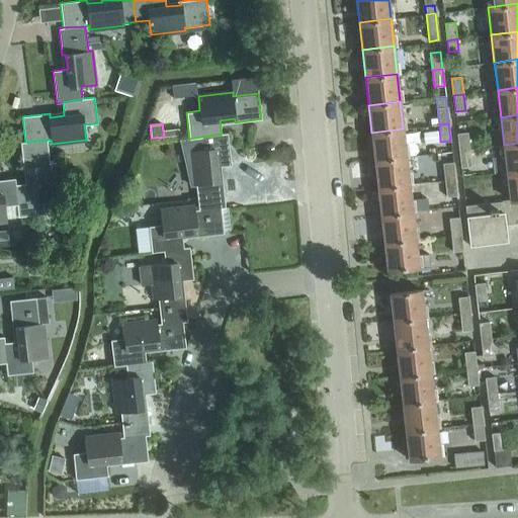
[(407,157),(403,128),(371,133),(374,160),(407,157)]
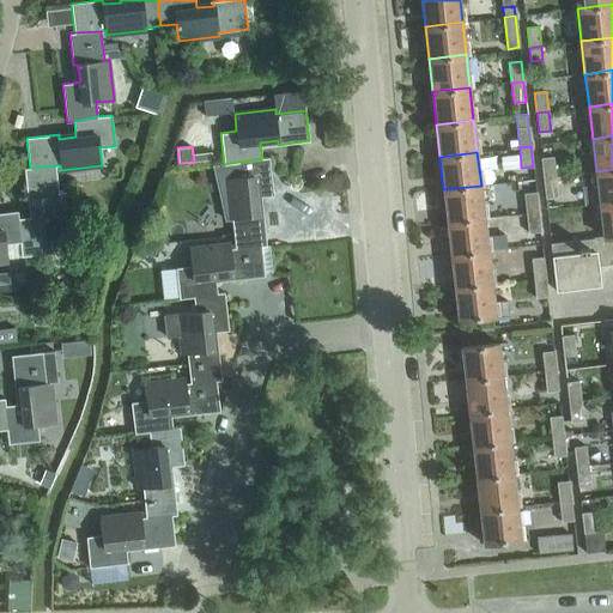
[(269,157),(262,158),(238,162),(241,176),(223,178),(228,219),(232,218),(236,248),(261,246),(266,246),(262,214),(259,214),(256,198),(274,195),(269,157)]
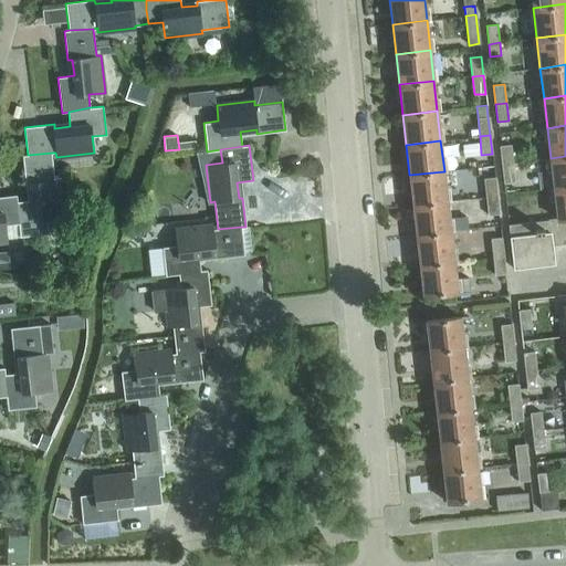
[(513,163),(512,145),(500,146),(502,165),(513,163)]
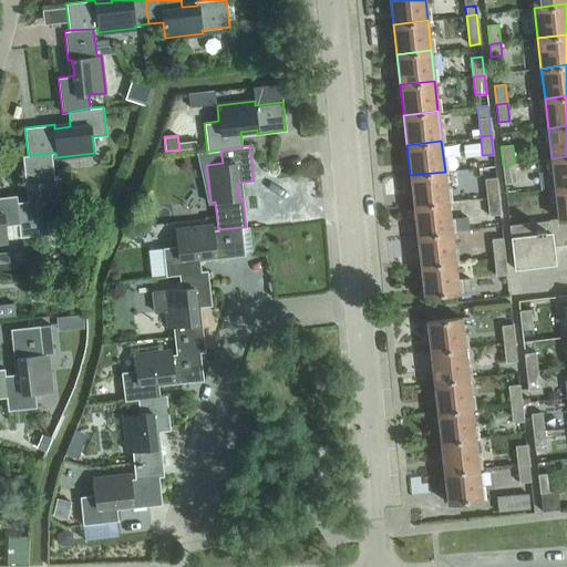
[(54,181),(52,153),(28,155),(22,155),(27,185),(30,185),(32,200),(17,202),(19,224),(20,237),(49,234),(48,219),(63,217),(59,179),(54,181)]
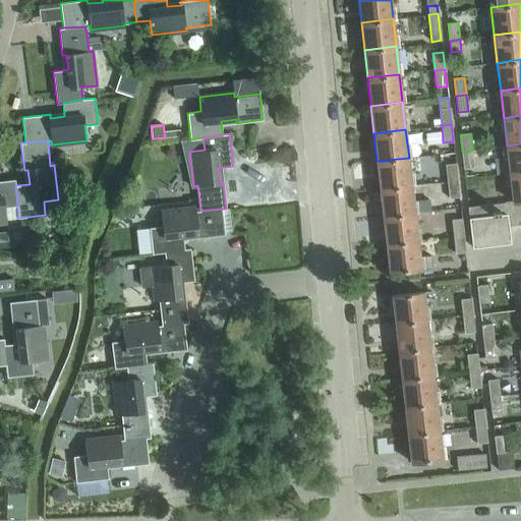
[(520,172),(520,143),(507,146),(510,174),(520,172)]
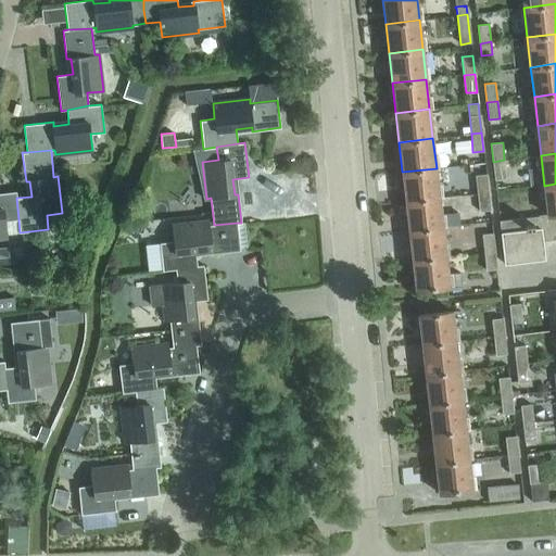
[(506,178),(504,160),(493,162),(495,179),(506,178)]
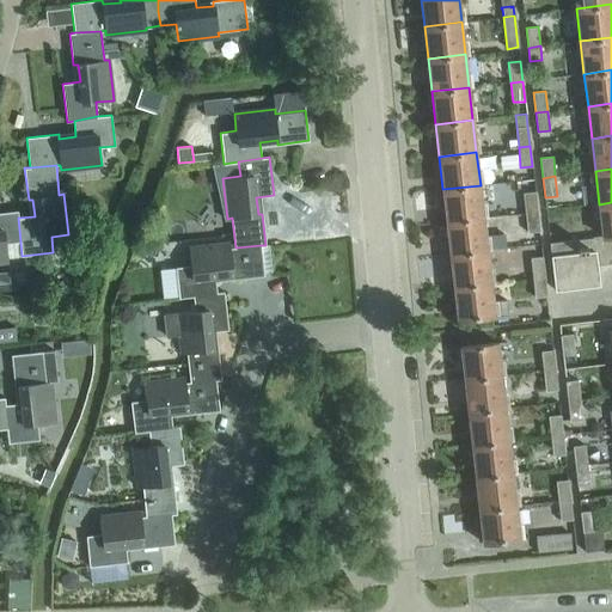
[(484,218),(481,185),(442,189),(447,221),(484,218)]
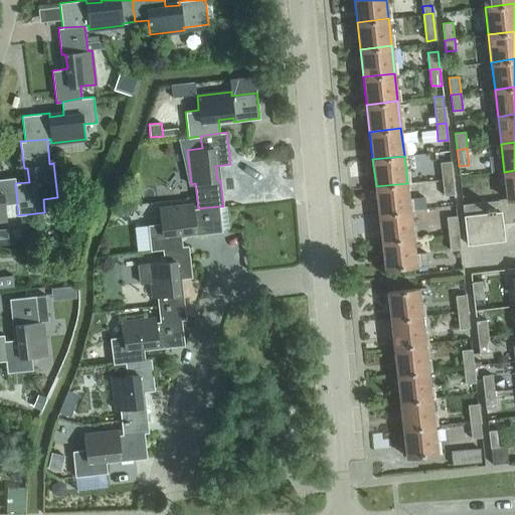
[(453,178),(451,161),(441,162),(443,179),(453,178)]
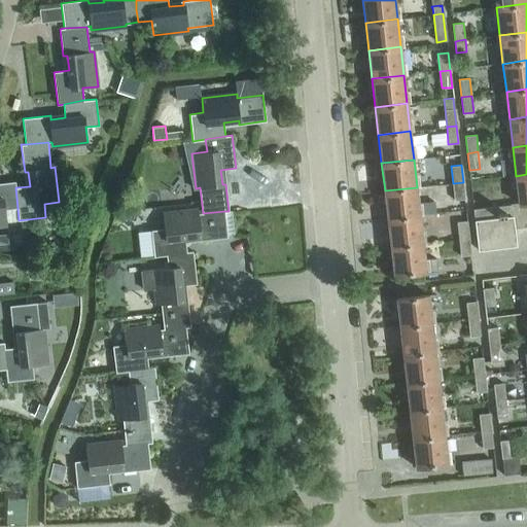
[(526,174),(516,176),(519,203),(519,204),(523,204),(526,203),(526,174)]
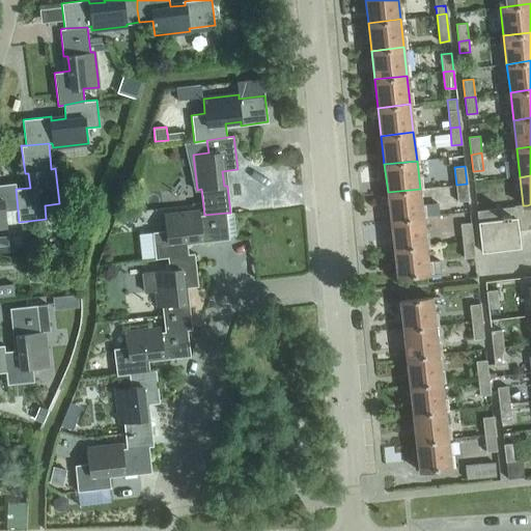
[(18,210),(16,189),(16,183),(0,185),(0,226),(7,226),(5,212),(18,210)]
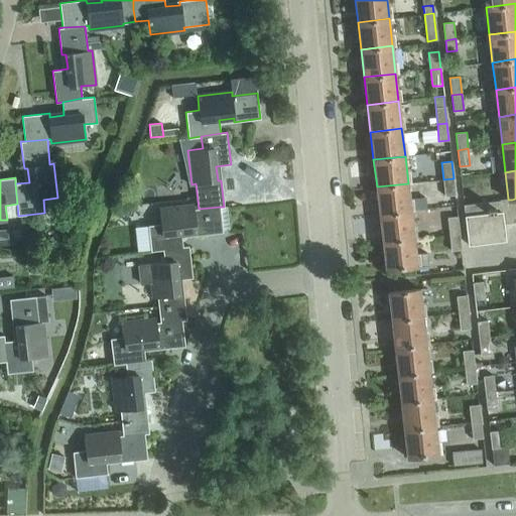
[(456,195),(454,178),(443,179),(444,197),(456,195)]
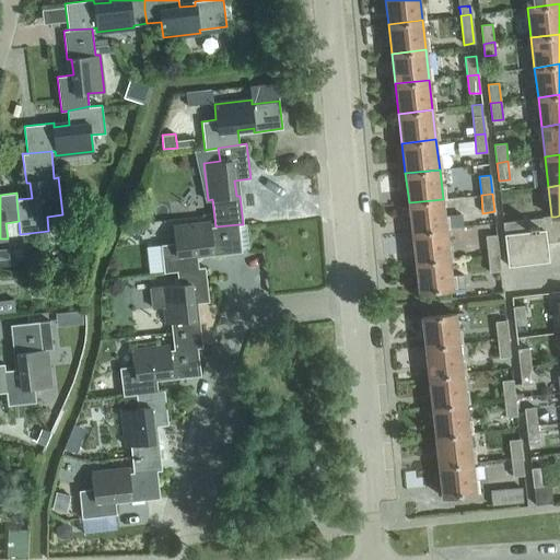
[(446,229),(443,199),(409,202),(412,233),(446,229)]
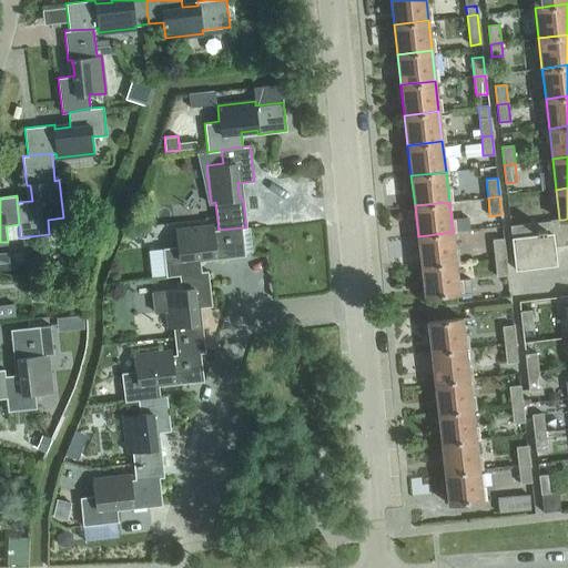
[(567,244),(564,220),(559,220),(559,219),(550,220),(551,221),(553,233),(554,246),(555,246),(567,244)]
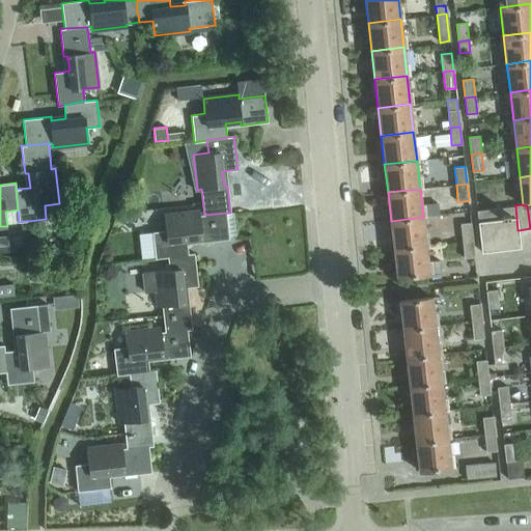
[(510,219),(516,218),(515,206),(477,211),(478,222),(501,220),(501,215),(509,214),(510,219)]
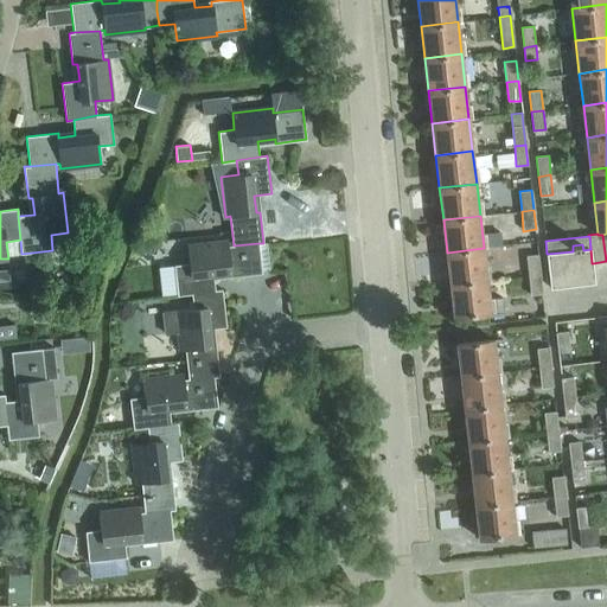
[(262,273),(259,243),(234,246),(229,246),(228,241),(187,246),(190,263),(174,264),(178,295),(192,294),(192,293),(216,291),(216,289),(213,274),(230,272),(231,276),(262,273)]
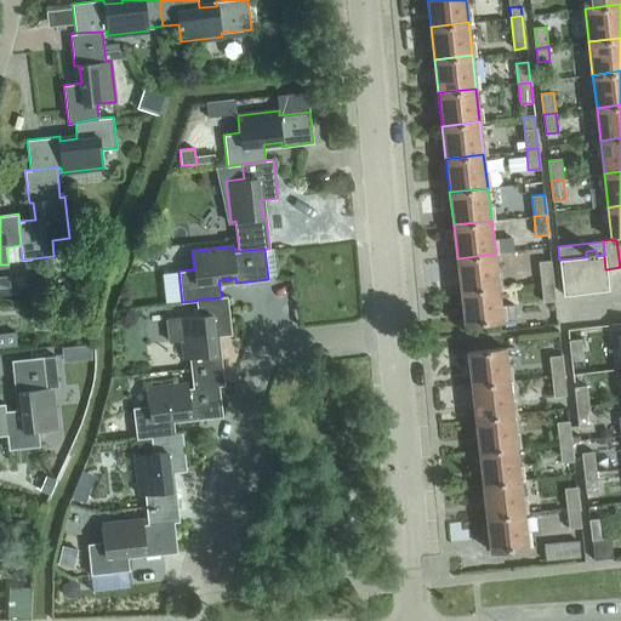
[(608,289),(607,269),(605,269),(604,255),(597,256),(596,250),(586,251),(586,257),(559,260),(564,294),(608,289)]
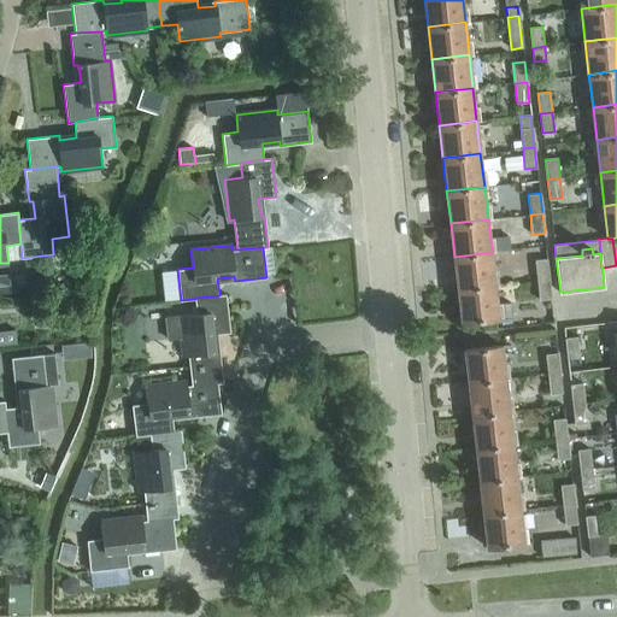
[(495,286),(492,252),(454,257),(458,289),(495,286)]
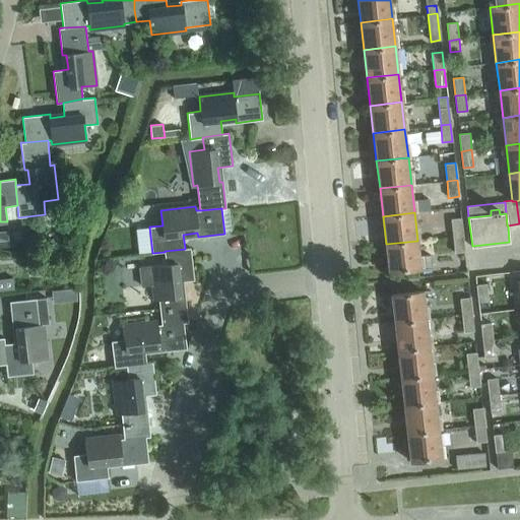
[(463,235),(461,217),(451,218),(453,237),(463,235)]
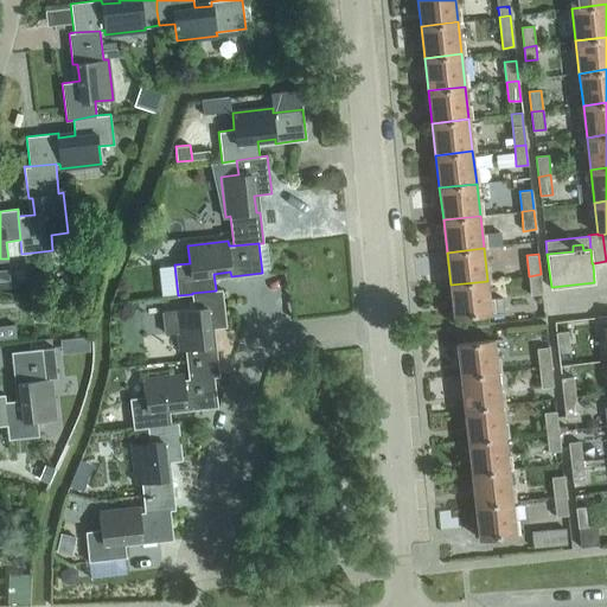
[(543,293),(541,274),(529,276),(530,294),(543,293)]
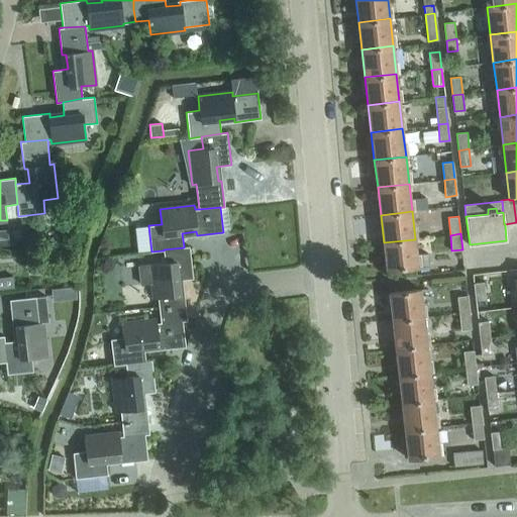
[(418,267),(415,239),(384,242),(387,270),(418,267)]
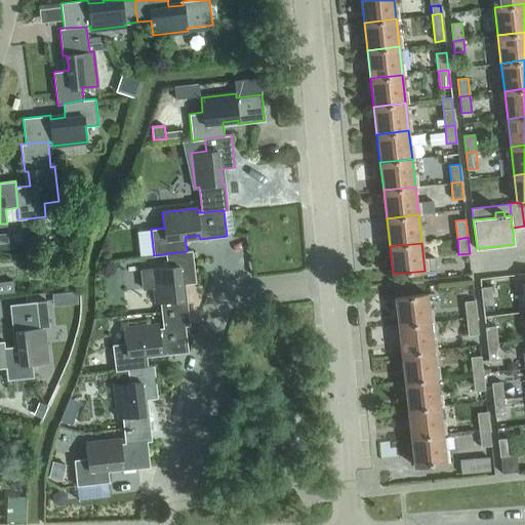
[(193,250),(187,250),(187,251),(166,253),(166,254),(167,267),(140,270),(143,290),(155,288),(156,303),(160,303),(163,327),(163,328),(186,325),(186,326),(190,325),(187,298),(183,298),(180,284),(196,283),(193,250)]
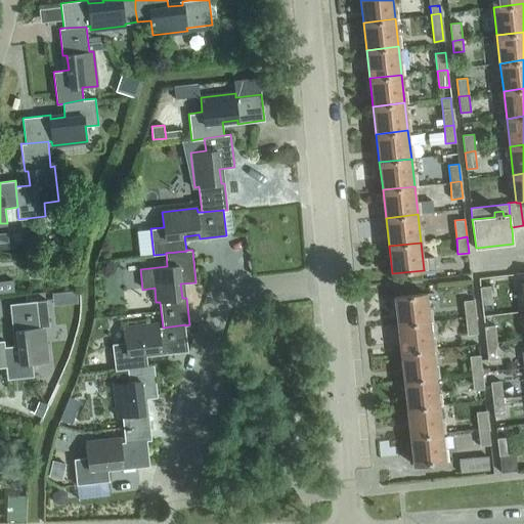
[(12,279),(0,280),(0,292),(13,291),(12,279)]
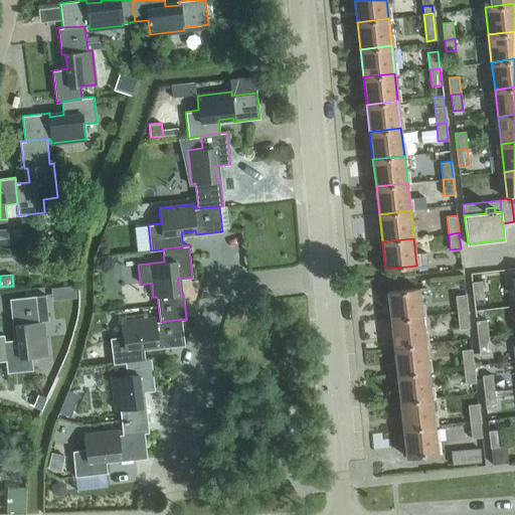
[(484,298),(482,281),(472,282),(474,300),(484,298)]
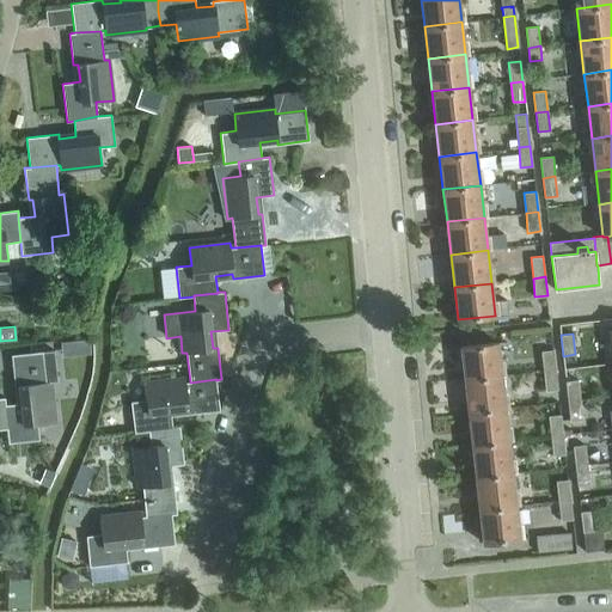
[(499,342),(460,346),(464,379),(502,374),(499,342)]
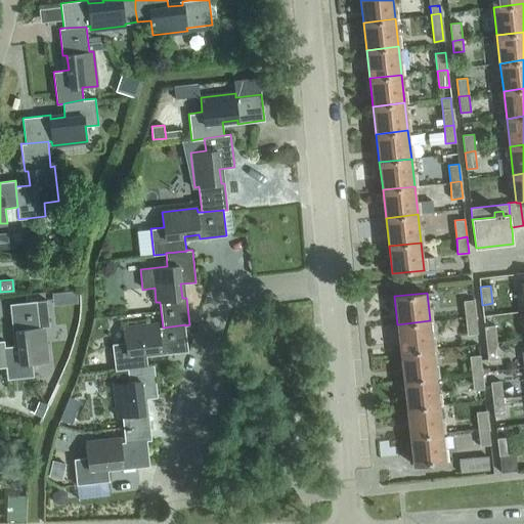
[(64,295),(66,307),(78,306),(77,294),(64,295)]
